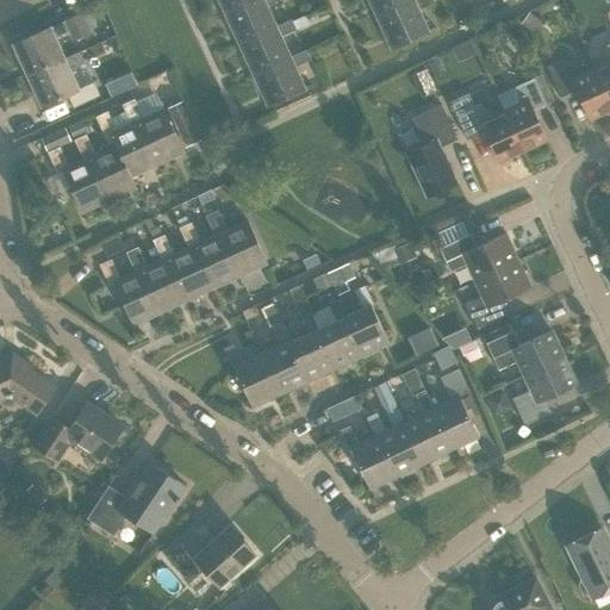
[(218,0),(225,14),(256,0),(218,0)]
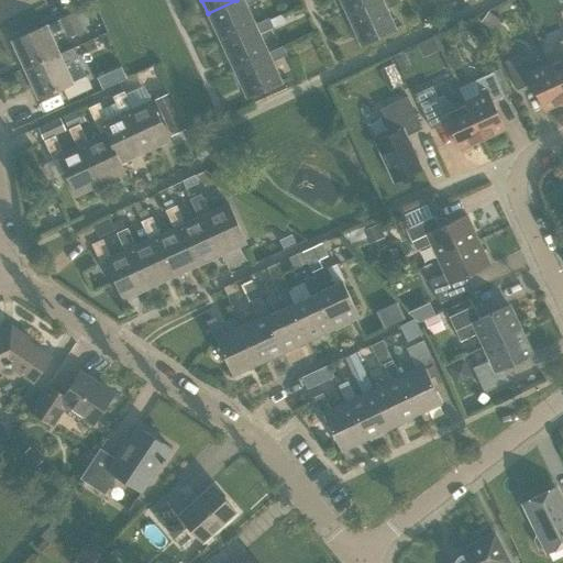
[(236,0),(208,13),(221,42),(255,25),(246,6),(258,0),(236,0)]
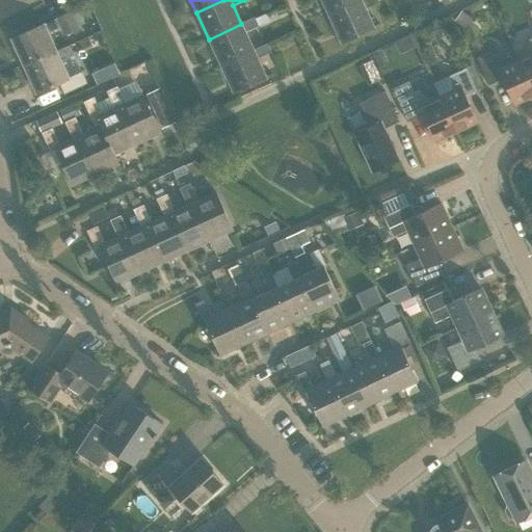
[(362,1),(362,0),(361,0),(321,0),(329,16),(362,1)]
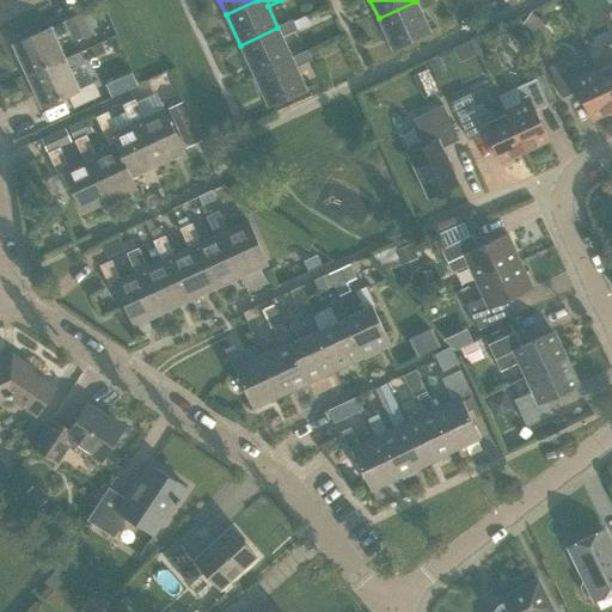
[(434,0),(416,0),(416,1),(379,18),(393,49),(430,32),(420,10),(435,2),(434,0)]
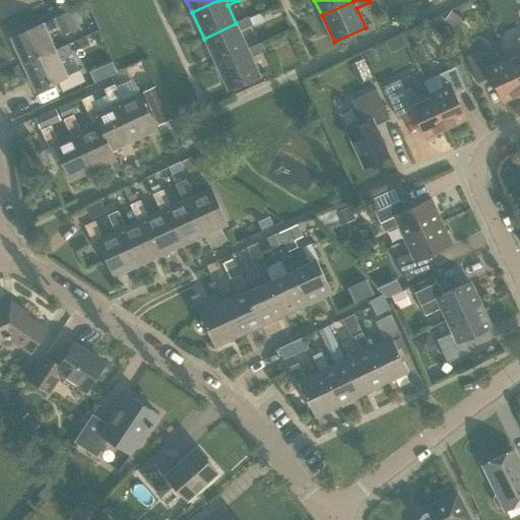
[(23,65),(31,61),(55,51),(47,33),(60,26),(63,34),(76,28),(69,12),(56,18),(43,24),(11,39),(23,65)]
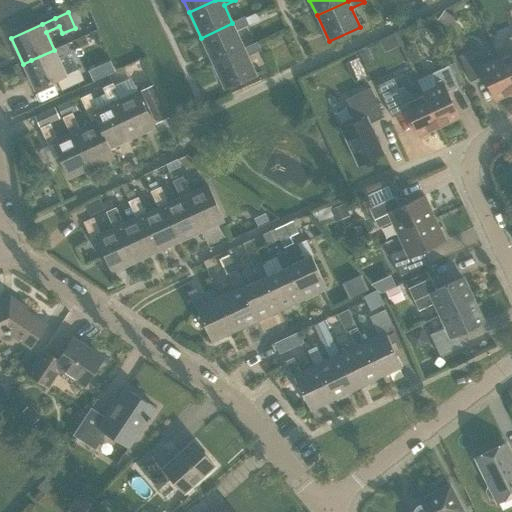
[(249,25),(245,17),(232,23),(201,38),(213,63),(244,49),(236,31),(249,25)]
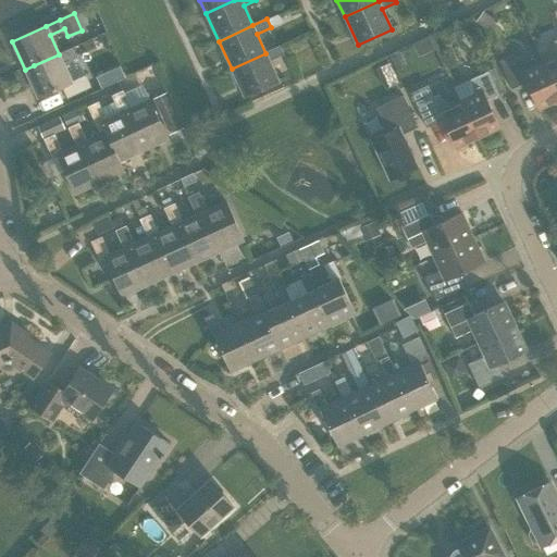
[(556,39),(552,42),(555,58),(543,63),(556,93),(556,39)]
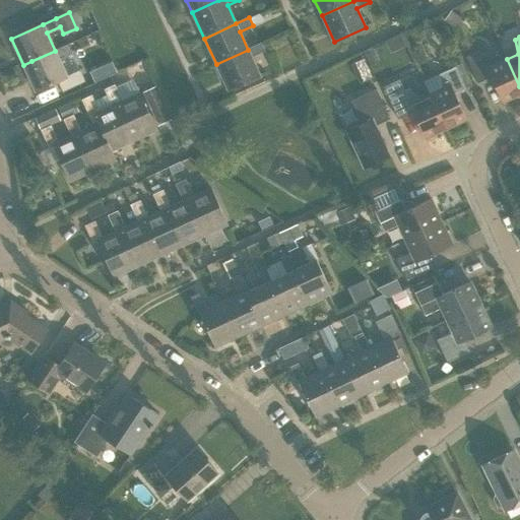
[(261,43),(248,50),(216,64),(229,90),(260,76),(251,58),(264,51),(261,43)]
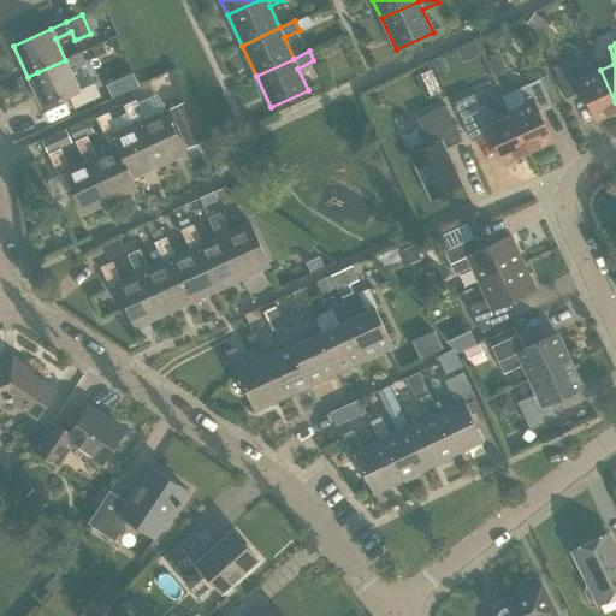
[(86,63),(81,53),(65,60),(37,72),(28,77),(42,108),(69,96),(75,110),(101,98),(95,83),(80,90),(70,70),(86,63)]
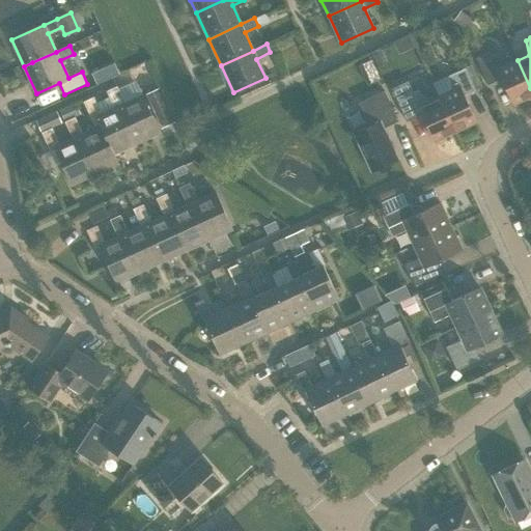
[(370,52),(378,66),(387,62),(381,48),(370,52)]
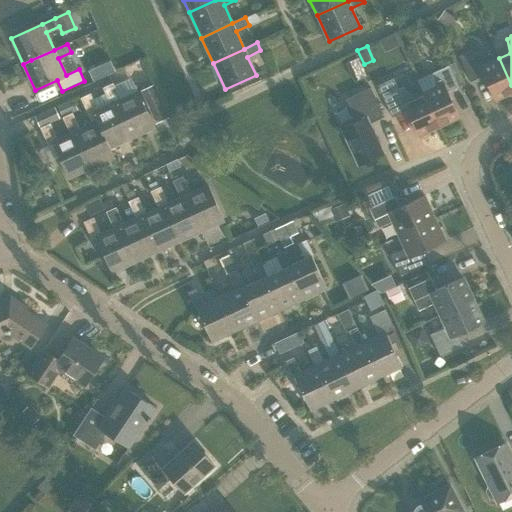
[(511,93),(511,85),(499,58),(488,63),(479,52),(473,54),(472,51),(459,57),(470,82),(483,76),(495,102),(511,93)]
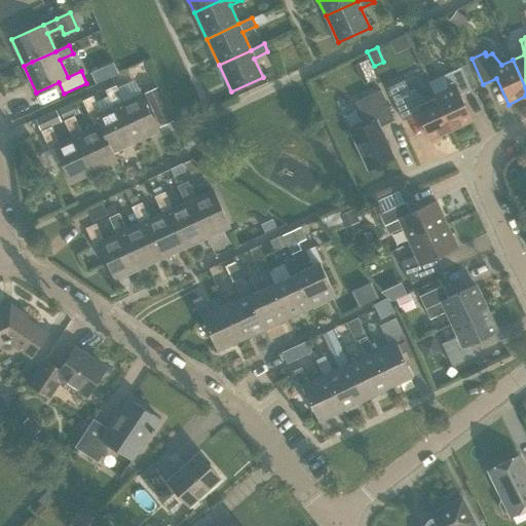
[(443,76),(446,90),(435,96),(451,132),(472,121),(459,96),(471,90),(460,68),(443,76)]
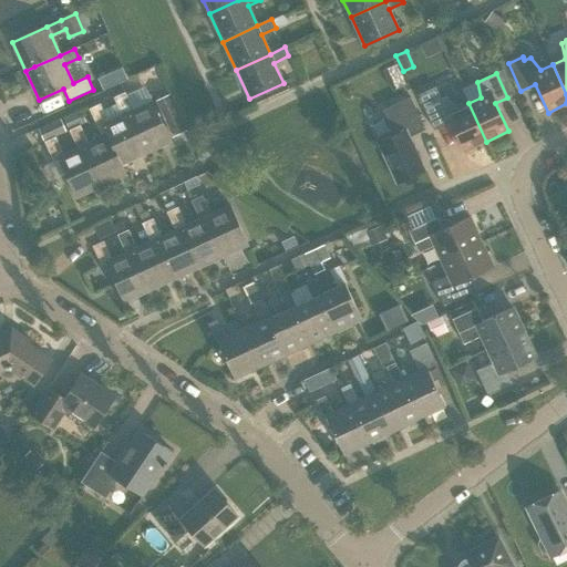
[(468,103),(456,109),(446,96),(441,99),(435,86),(418,94),(433,130),(450,122),(464,152),(486,142),(468,103)]
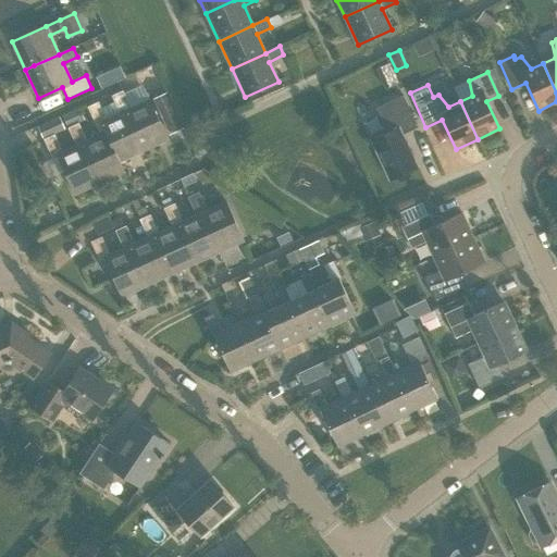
[(121,114),(125,112),(144,151),(169,140),(150,100),(131,110),(123,91),(112,96),(121,114)]
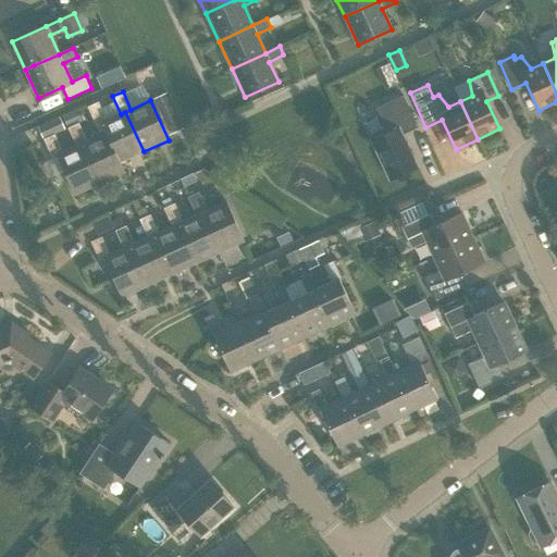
[(370,141),(388,181),(418,168),(418,166),(417,166),(403,135),(418,127),(403,96),(376,109),(388,133),(370,141)]
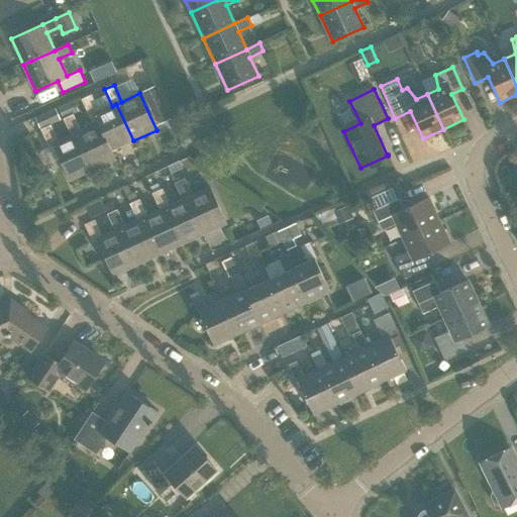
[(116,104),(112,106),(99,112),(91,95),(82,100),(94,125),(98,123),(111,150),(133,140),(116,104)]
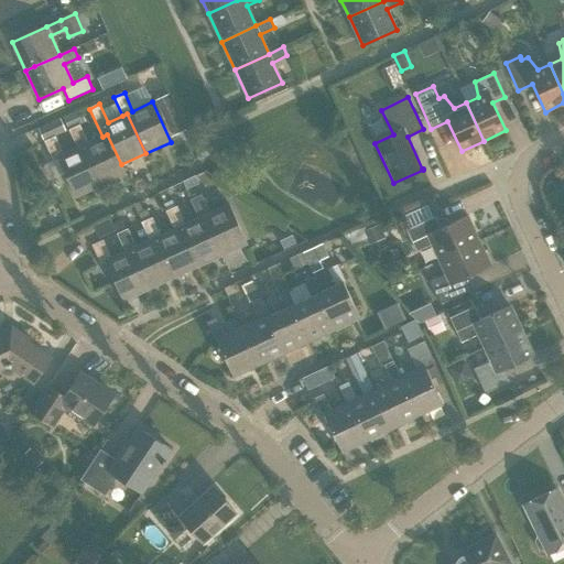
[(160,111),(172,137),(185,130),(174,106),(160,111)]
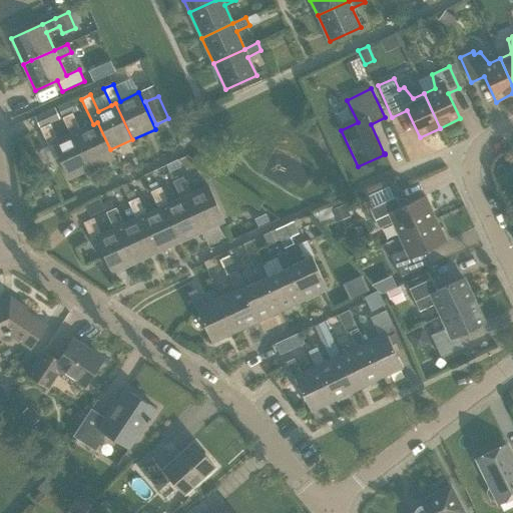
[(57,105),(62,116),(78,109),(73,98),(57,105)]
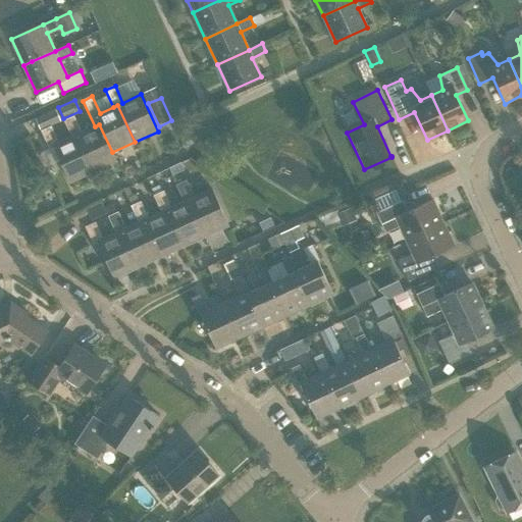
[(60,122),(54,109),(35,118),(41,131),(51,126),(60,122)]
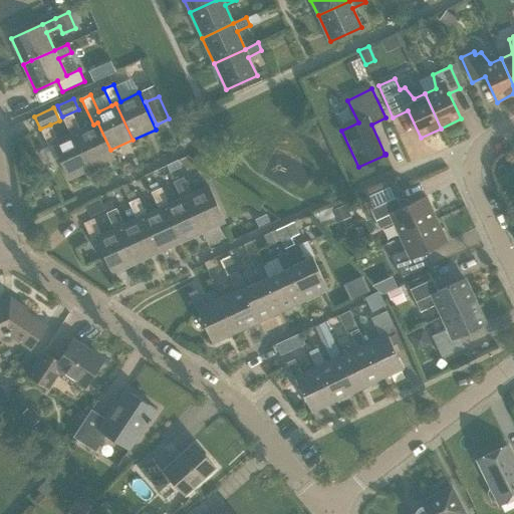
[(97,122),(93,124),(80,131),(72,114),(63,118),(70,136),(75,134),(92,170),(114,159),(110,150),(97,122)]
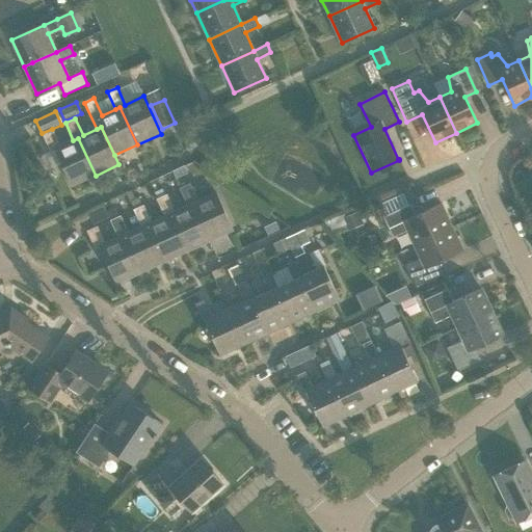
[(60,145),(52,129),(42,133),(50,152),(55,150),(72,186),(96,176),(78,138),(73,140),(60,145)]
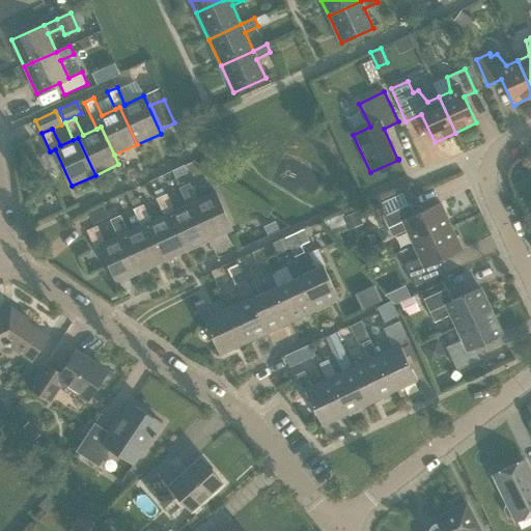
[(296,185),(313,197),(323,184),(305,171),(296,185)]
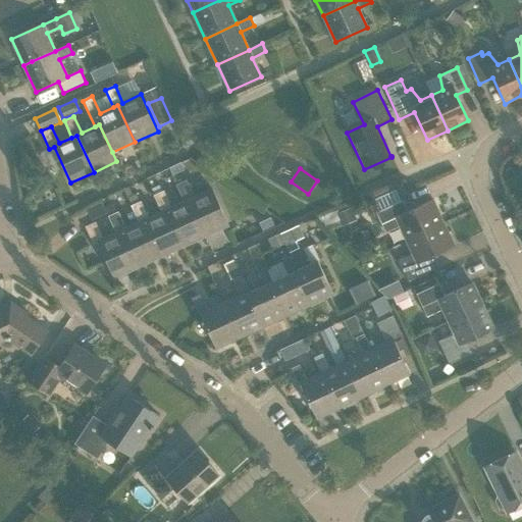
[(176,186),(185,202),(189,200),(206,237),(228,226),(212,190),(194,198),(187,180),(176,186)]
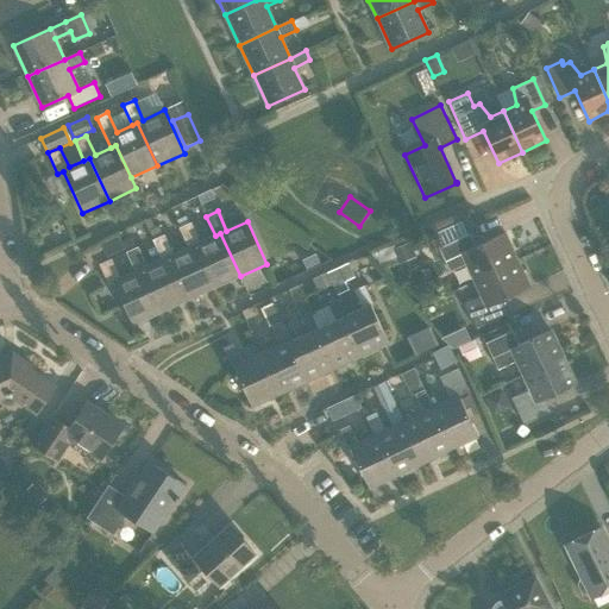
[(194,246),(213,289),(240,276),(220,233),(215,236),(200,243),(190,223),(180,228),(188,249),(194,246)]
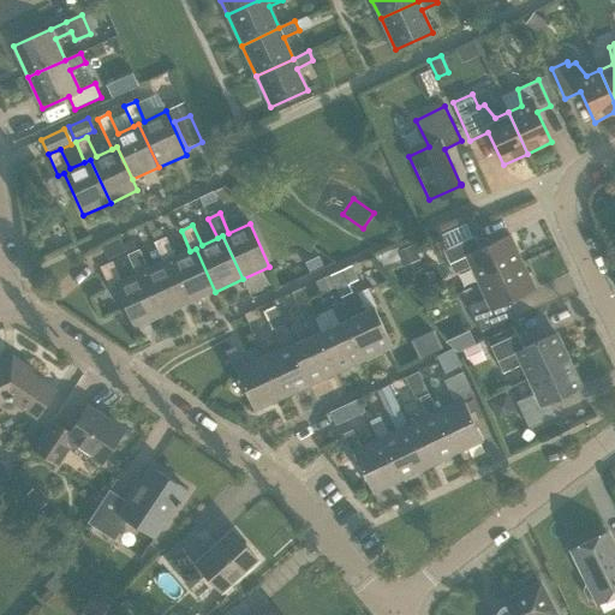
[(454,275),(471,268),(478,284),(523,263),(511,236),(481,250),(475,237),(443,251),(454,275)]
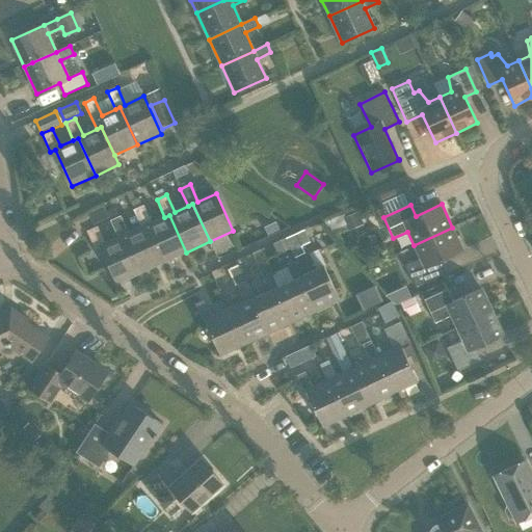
[(169,215),(164,217),(152,222),(143,206),(133,210),(141,228),(147,225),(163,263),(186,253),(169,215)]
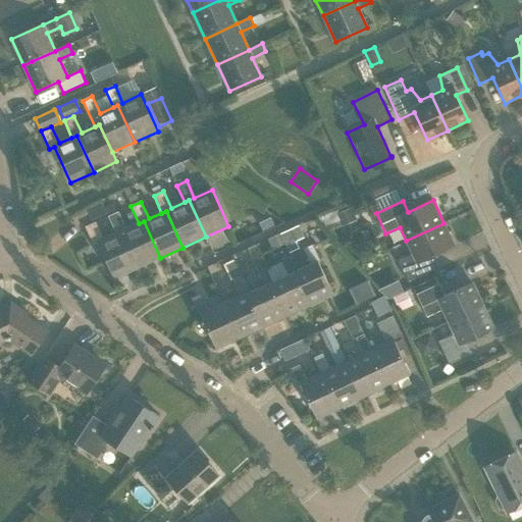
[(336,213),(343,225),(356,219),(350,207),(336,213)]
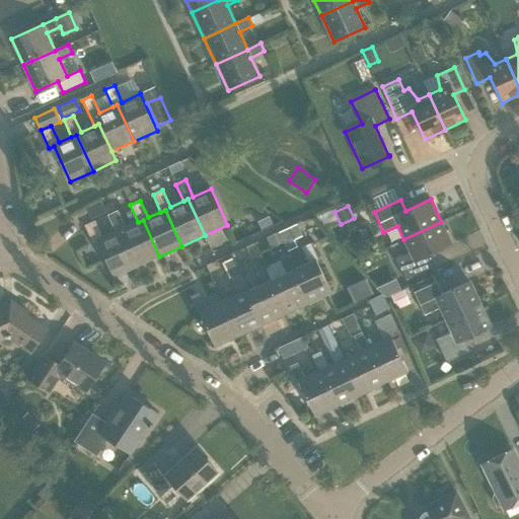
[(107,215),(116,232),(120,230),(137,267),(159,256),(143,220),(138,222),(125,228),(118,211),(107,215)]
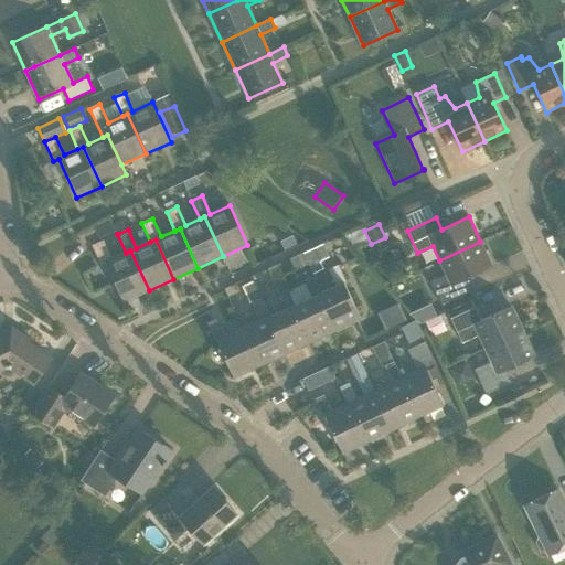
[(130,251),(126,253),(112,259),(104,241),(93,246),(102,265),(106,263),(124,301),(149,290),(130,251)]
